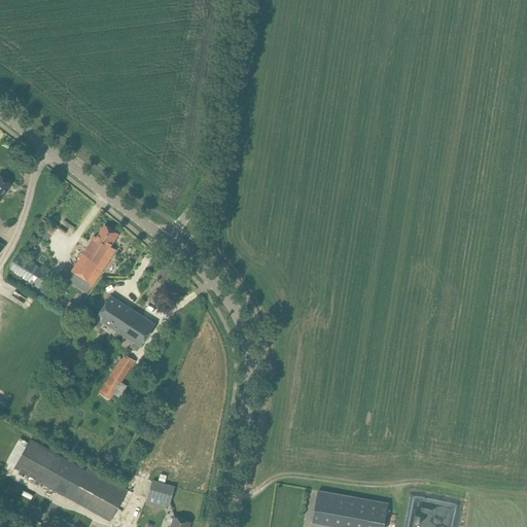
[(0,199),(5,192),(11,184),(0,176),(0,199)]
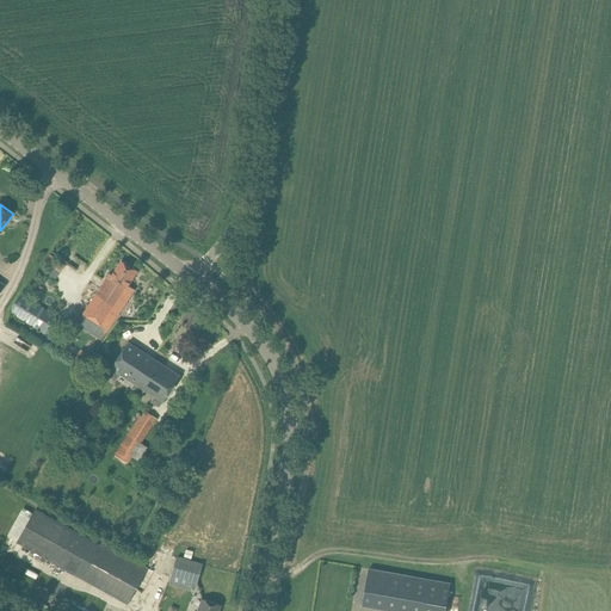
[(107,332),(128,300),(135,290),(128,285),(137,271),(122,260),(112,276),(110,273),(84,314),(76,325),(100,340),(106,332),(107,332)]
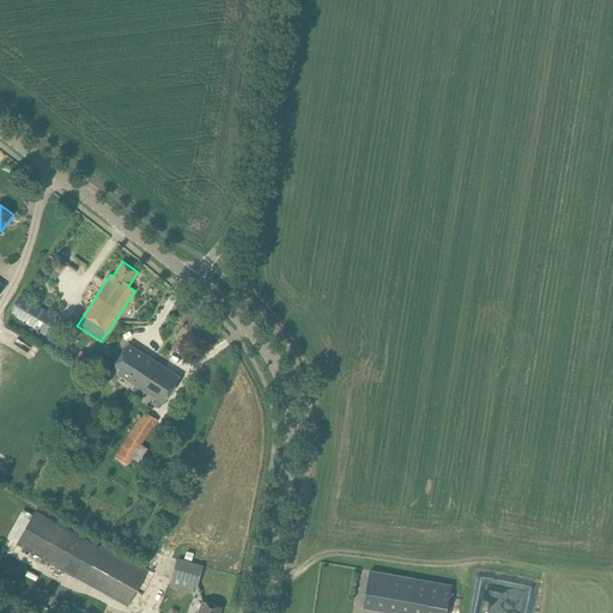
[(56,319),(20,296),(10,313),(46,335),(56,319)]
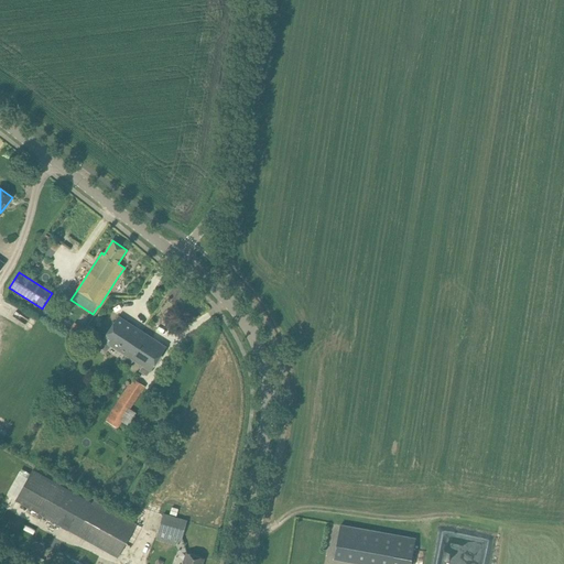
[(102,340),(127,356),(142,332),(119,316),(102,340)]
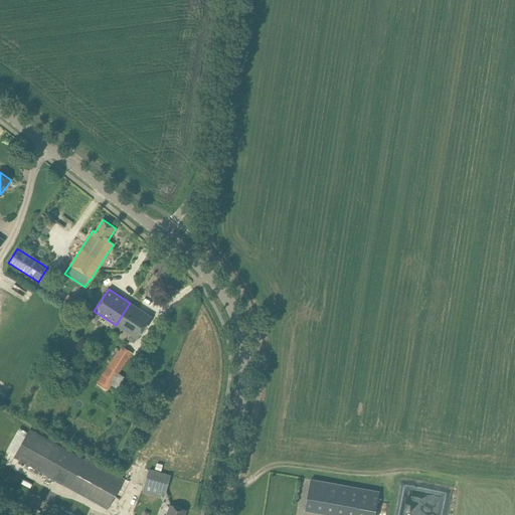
[(69,296),(65,303),(71,307),(75,300),(69,296)]
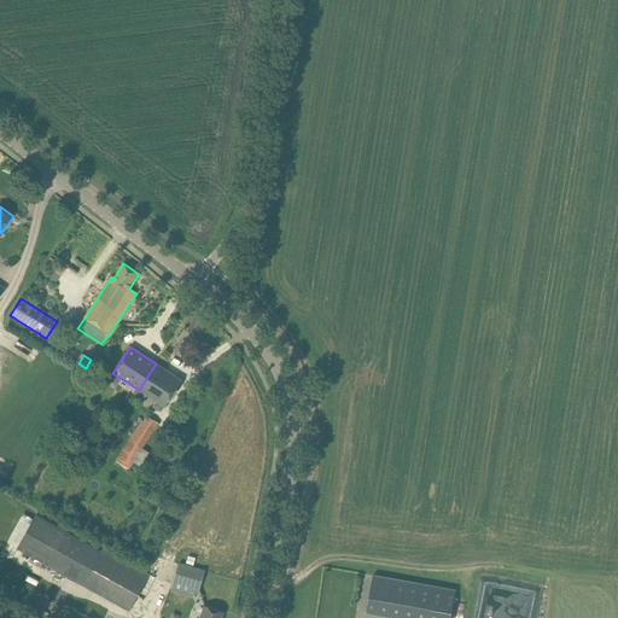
[(182,380),(156,363),(139,390),(165,407),(182,380)]
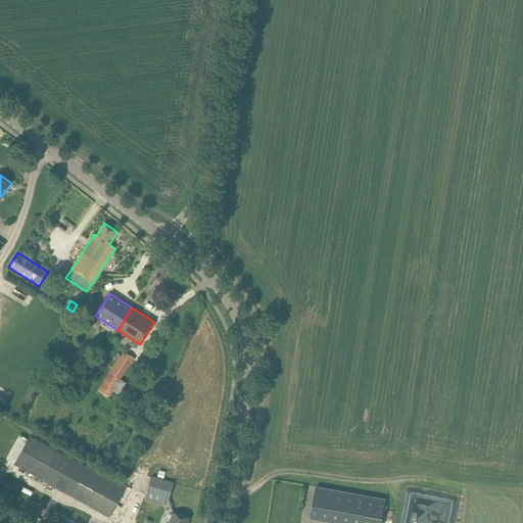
[(126,383),(121,379),(133,359),(123,351),(98,390),(108,397),(113,390),(119,393),(126,383)]
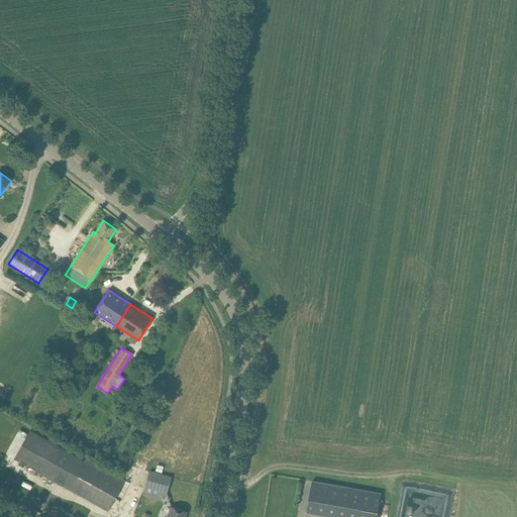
[(64,380),(66,377),(57,371),(49,381),(64,390),(68,383),(64,380)]
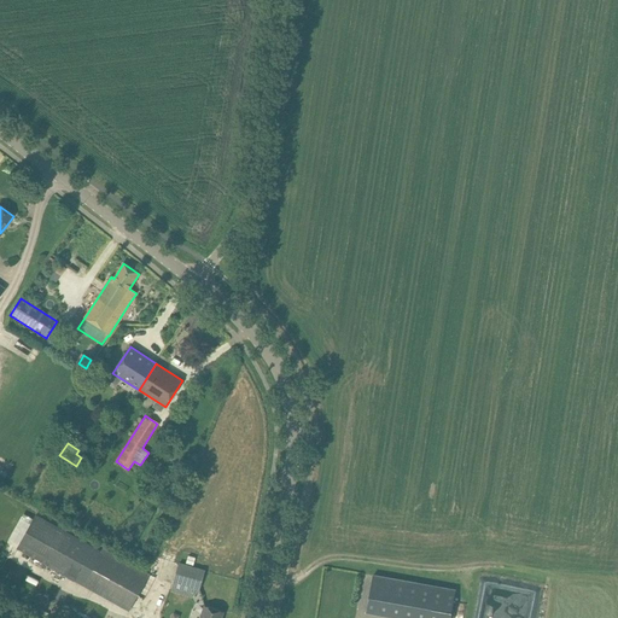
[(150,575),(116,555),(104,548),(101,552),(36,516),(21,543),(132,607),(150,575)]
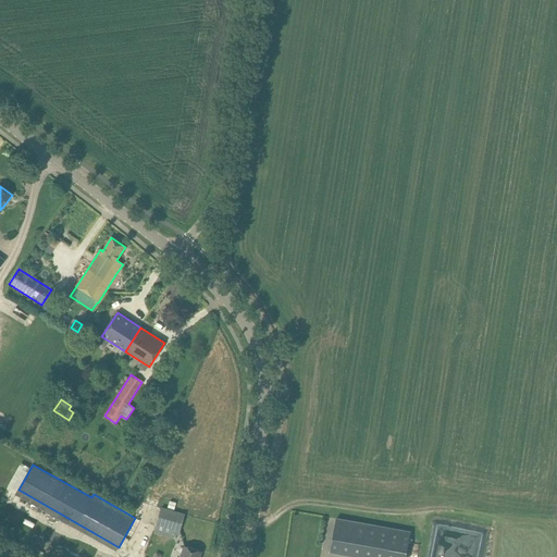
[(162,508),(157,524),(181,532),(186,515),(162,508)]
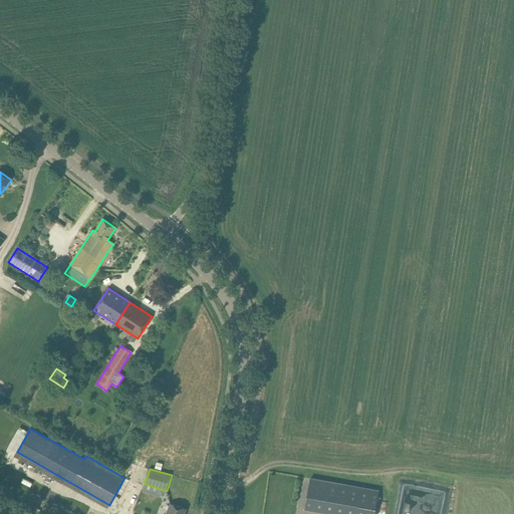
[(310,479),(305,509),(334,513),(374,513),(379,492),(310,479)]
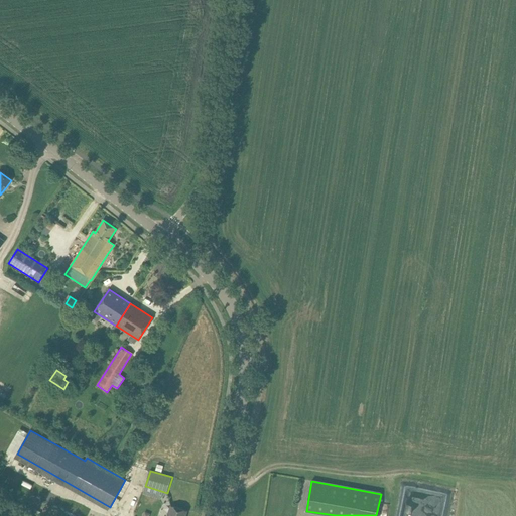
[(184,515),(186,511),(177,508),(171,506),(167,515),(184,515)]
